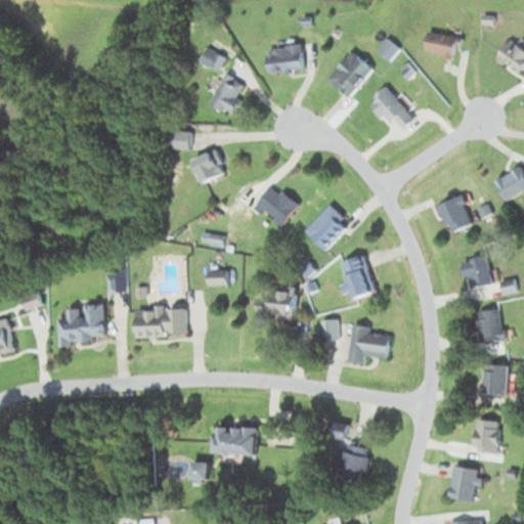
[(424,48),(455,56),(461,36),(429,29),(424,48)]
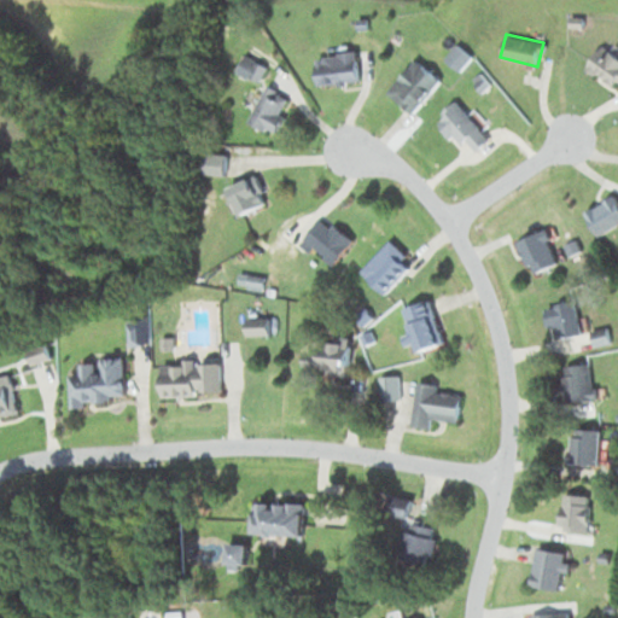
[(617,57),(605,44),(586,63),(611,87),(617,80),(617,57)]
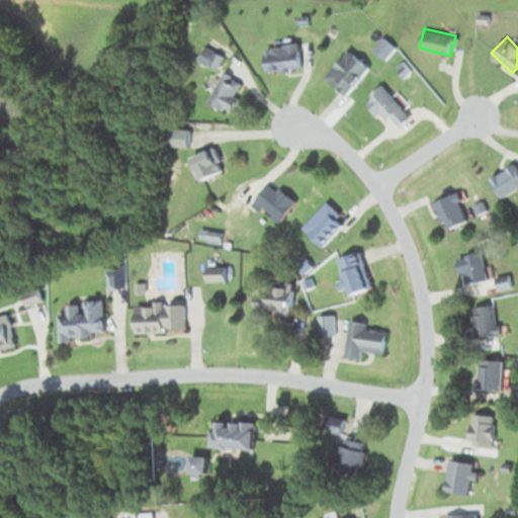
[(299,69),(299,44),(264,44),(264,69),(299,69)]
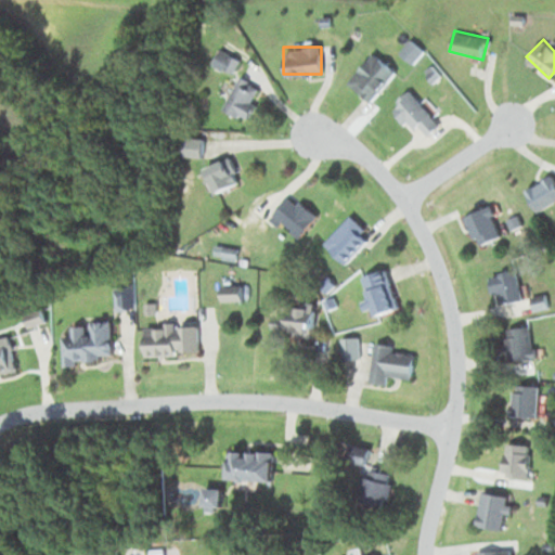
[(368,100),(395,73),(374,52),(347,78),(368,100)]
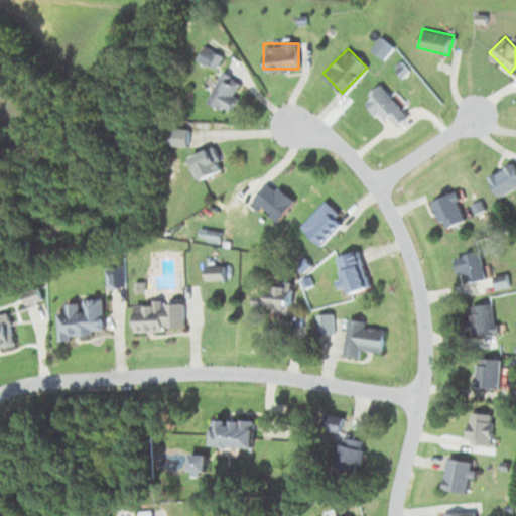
[(226,111),(243,83),(222,71),(206,99),(226,111)]
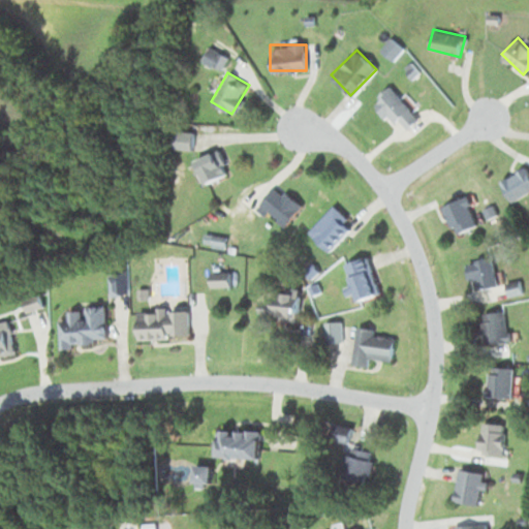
[(419,119),(389,86),(372,100),(393,122),(398,118),(408,129),(419,119)]
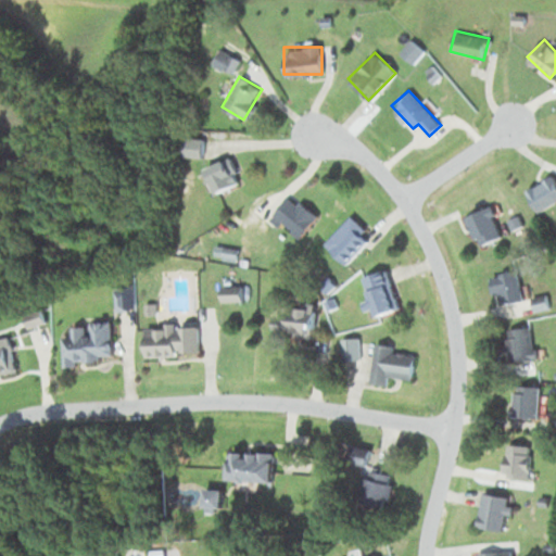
[(182,155),(202,155),(202,136),(182,136),(182,155)]
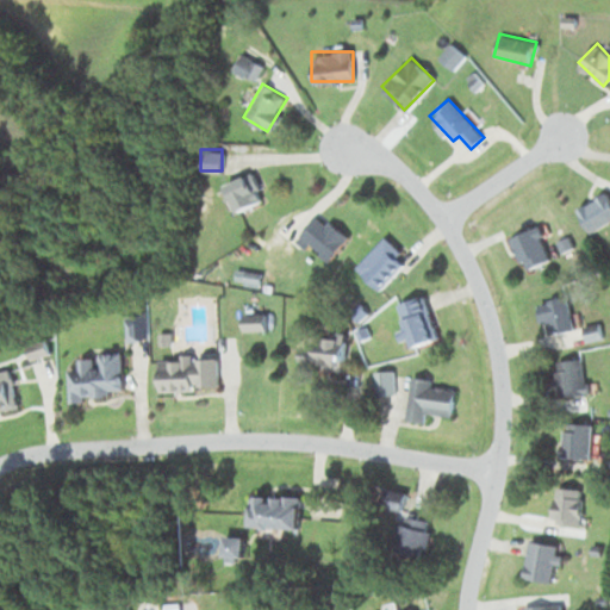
[(224,184),(236,210),(260,200),(248,173),(224,184)]
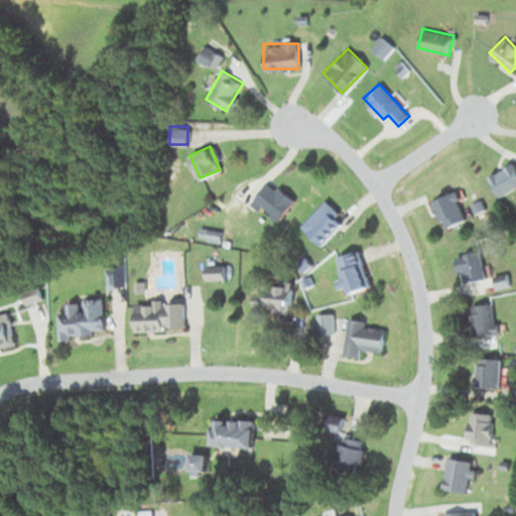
[(515,184),(515,169),(510,162),(488,178),(501,196),(515,184)]
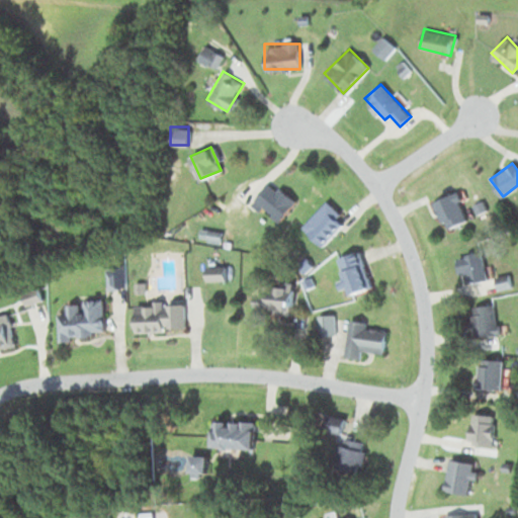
[(294,202),(271,179),(253,198),(276,221),(294,202)]
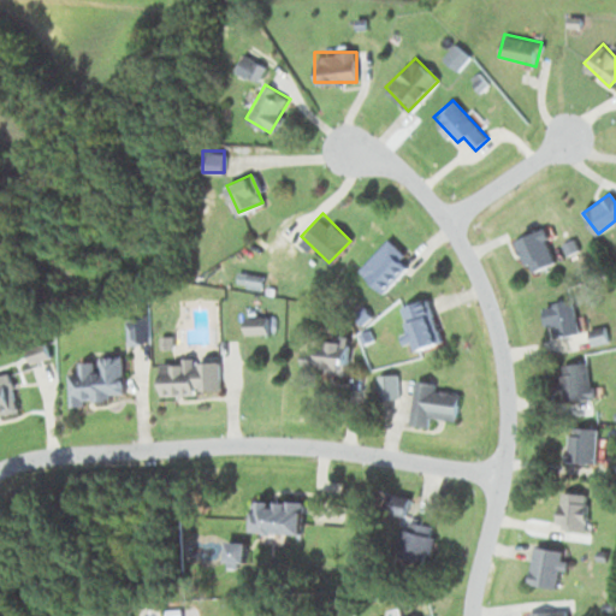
[(513,244),(534,273),(557,255),(537,227),(513,244)]
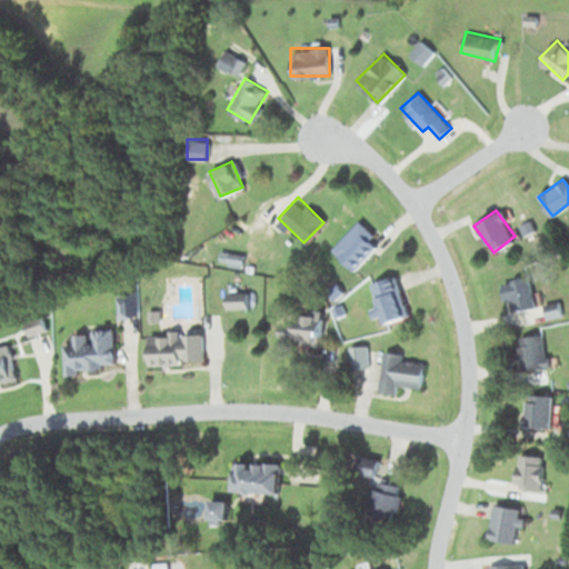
[(380,241),(359,220),(331,248),(352,270),(380,241)]
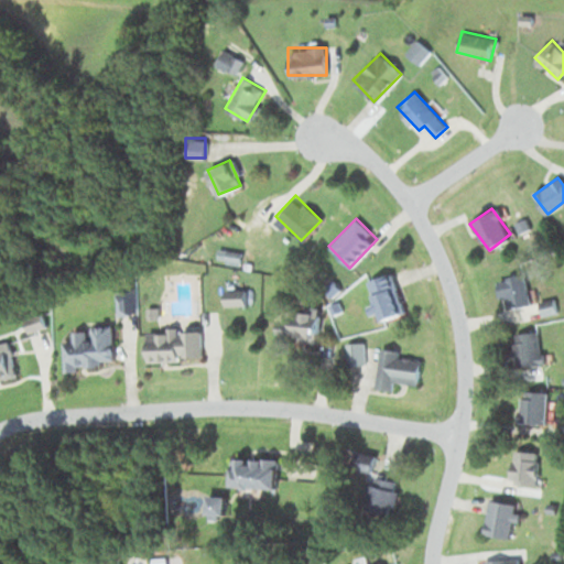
[(368,281),(381,320),(403,312),(390,273),(368,281)]
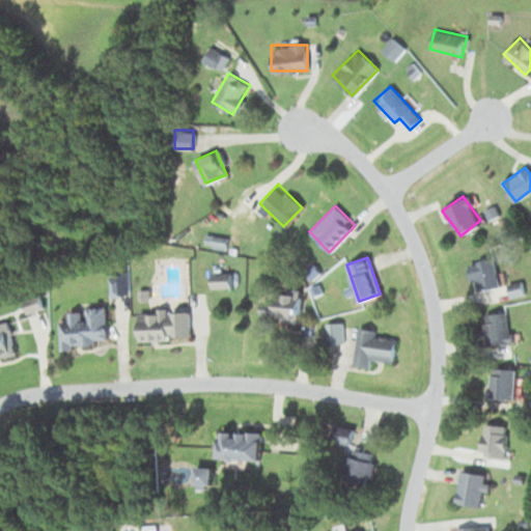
[(468,264),(476,290),(492,285),(483,259),(468,264)]
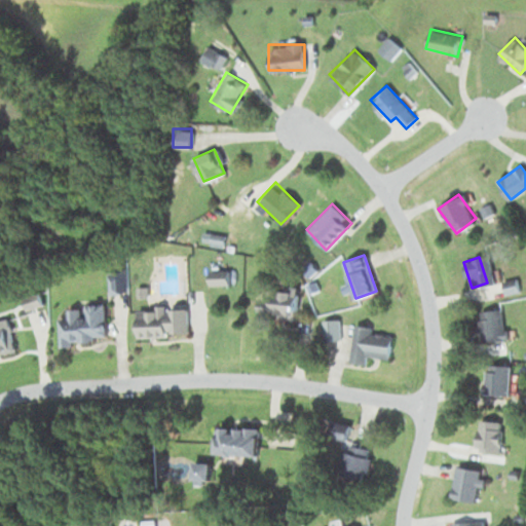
[(228,285),(228,269),(209,269),(209,285),(228,285)]
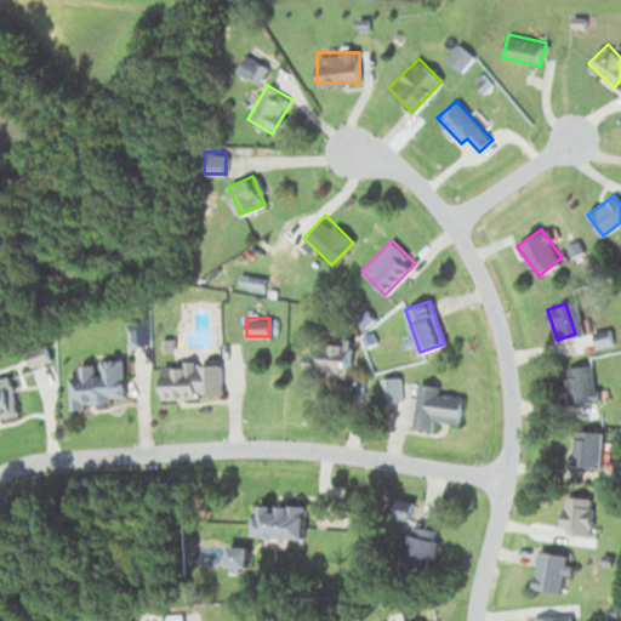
[(319,372),(349,372),(349,340),(319,340),(319,372)]
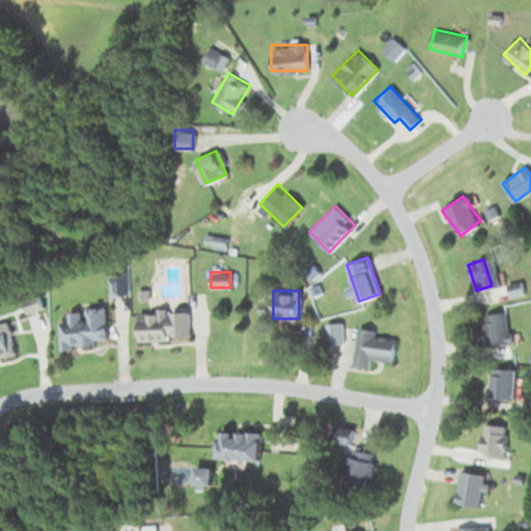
[(60,345),(108,344),(106,307),(67,309),(67,320),(59,320),(60,345)]
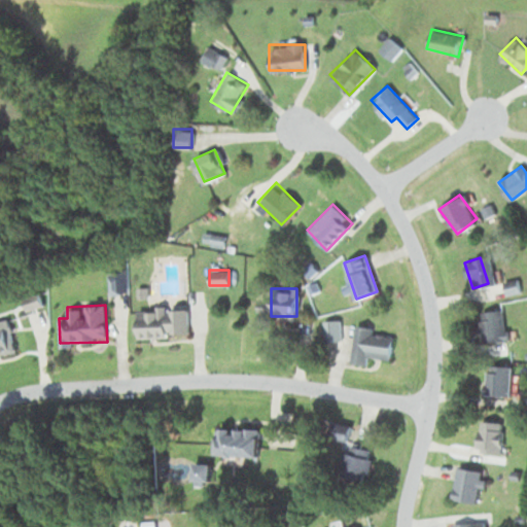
[(137,310),(137,337),(186,336),(186,309),(137,310)]
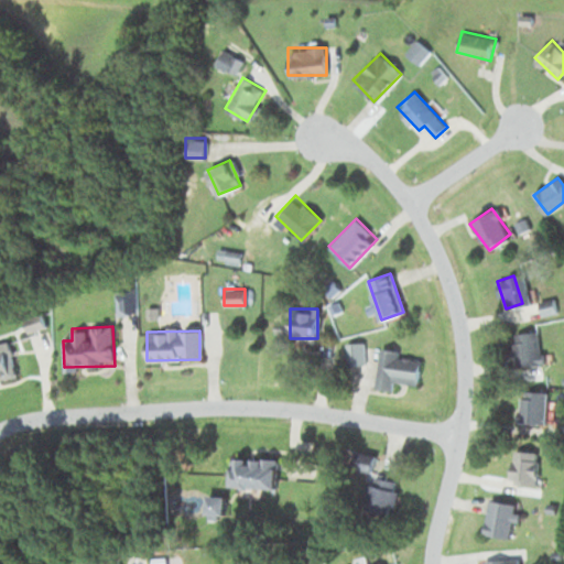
[(516,367),(544,367),(544,350),(538,350),(538,332),(516,332),(516,367)]
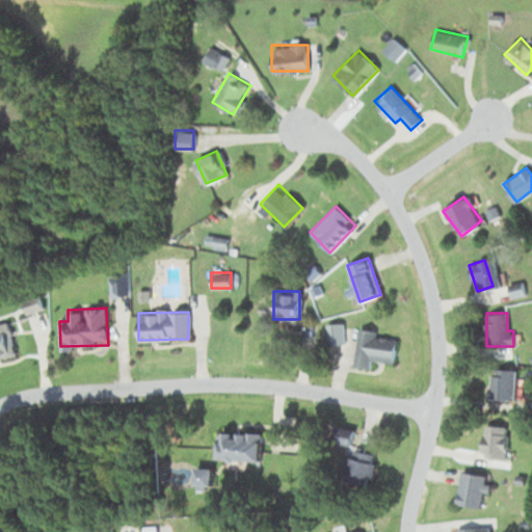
[(0,357),(15,355),(8,322),(0,323),(0,357)]
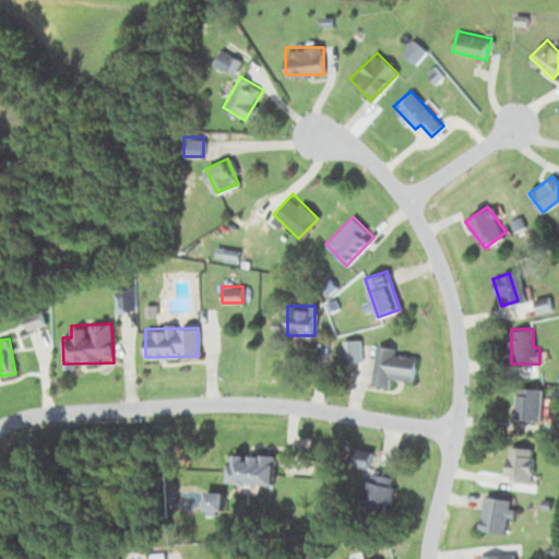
[(370,383),(389,387),(389,379),(414,382),(417,356),(393,353),(394,346),(377,344),(370,383)]
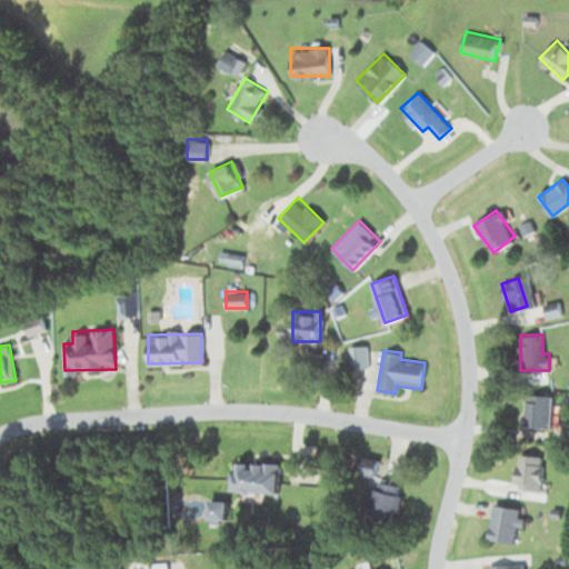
[(551,392),(525,392),(525,428),(551,428),(551,392)]
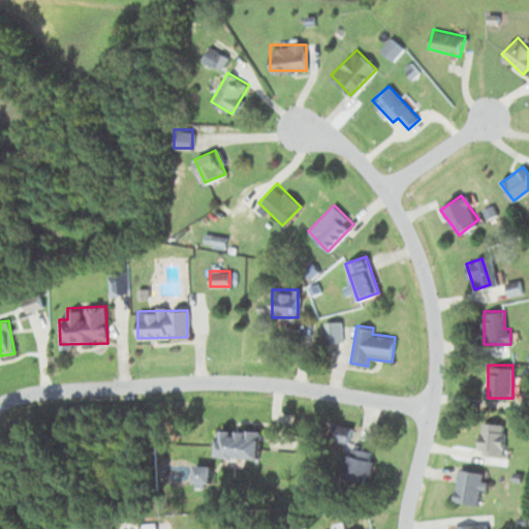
[(503,454),(503,423),(479,423),(479,454),(503,454)]
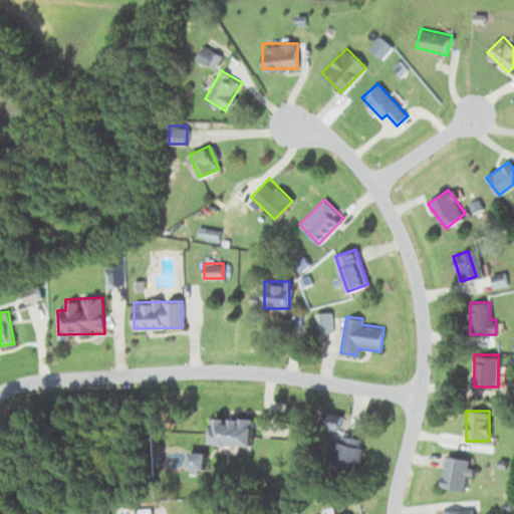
[(210,417),(210,443),(250,443),(250,417),(210,417)]
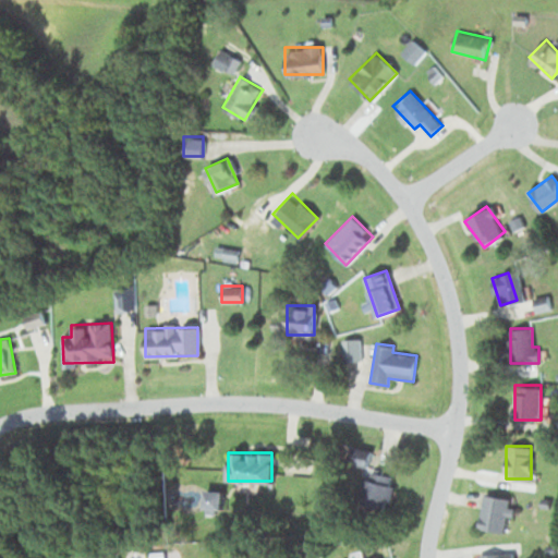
[(388,510),(391,471),(363,469),(359,508),(388,510)]
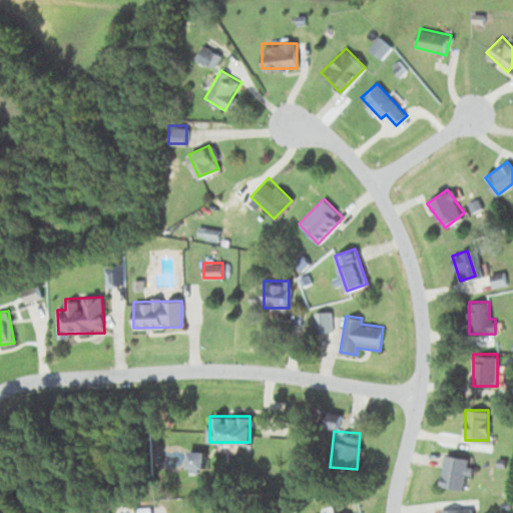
[(203,450),(187,450),(187,468),(203,468),(203,450)]
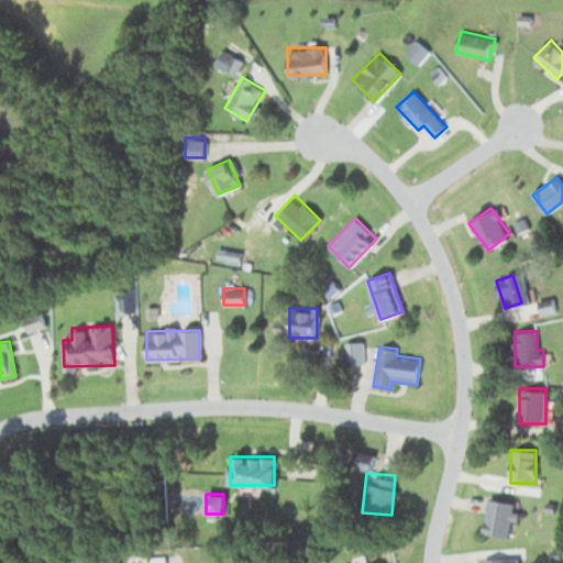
[(512,500),(485,500),(485,534),(512,534),(512,500)]
